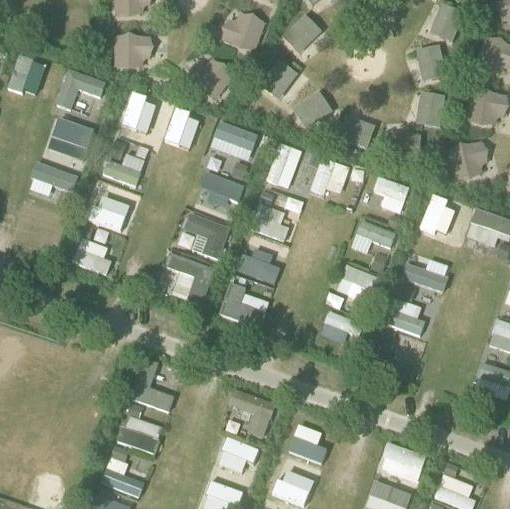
[(148,13),(148,0),(114,0),(114,12),(148,13)]
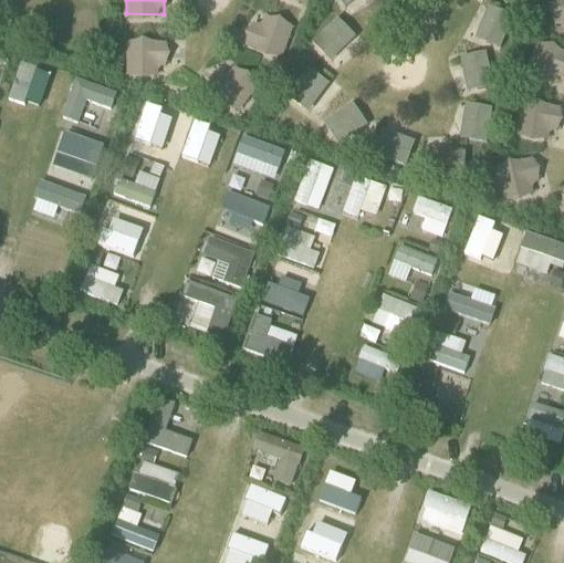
[(279,60),(294,27),(264,12),(248,45),(279,60)]
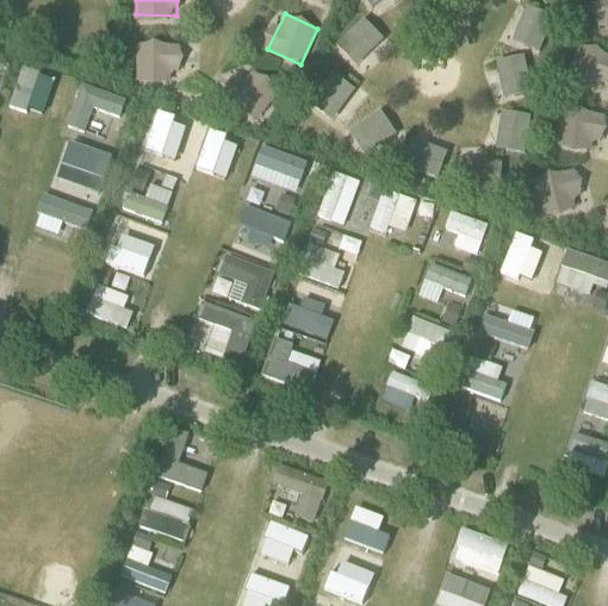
[(136,42),(136,82),(174,82),(174,42),(136,42)]
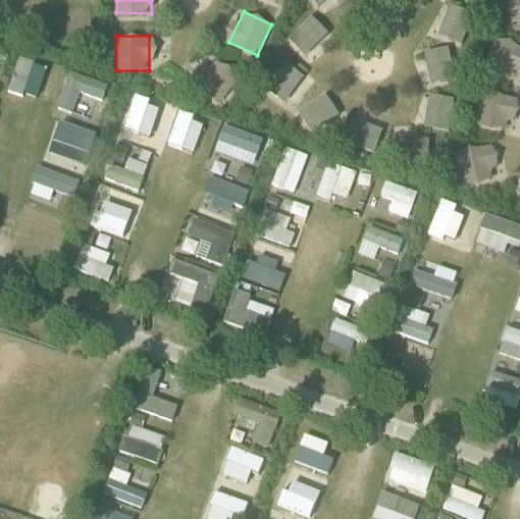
[(510,79),(519,55),(519,45),(499,37),(485,68),(510,79)]
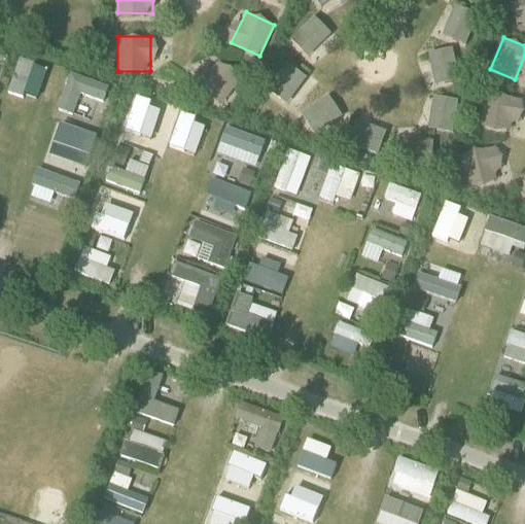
[(449,44),(424,53),(433,84),(459,77),(449,44)]
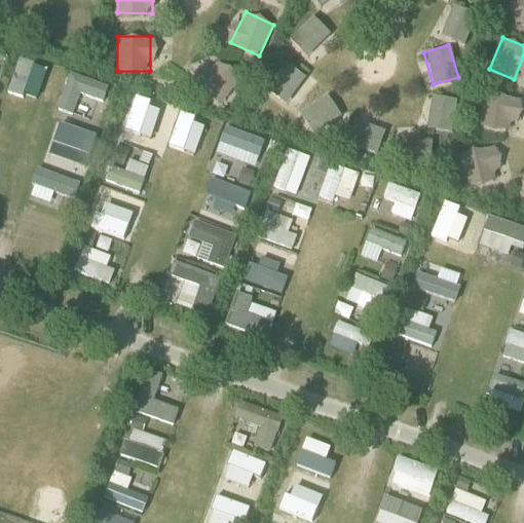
[(284,103),(305,76),(287,61),(265,87),(284,103)]
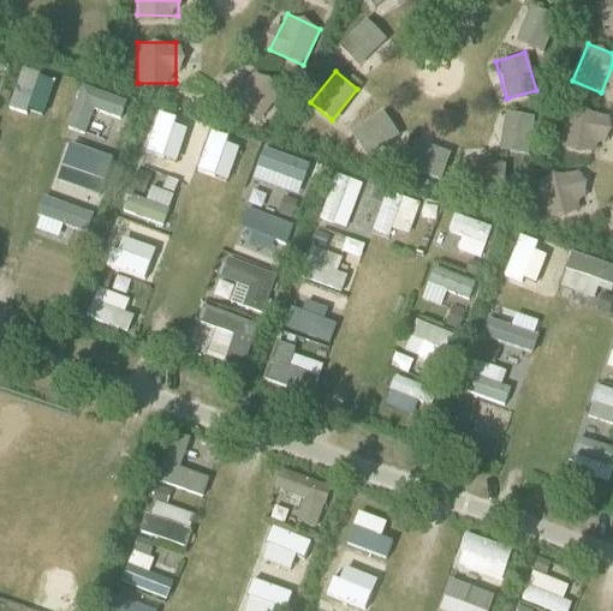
[(83,83),(66,126),(85,133),(94,109),(118,119),(125,99),(83,83)]
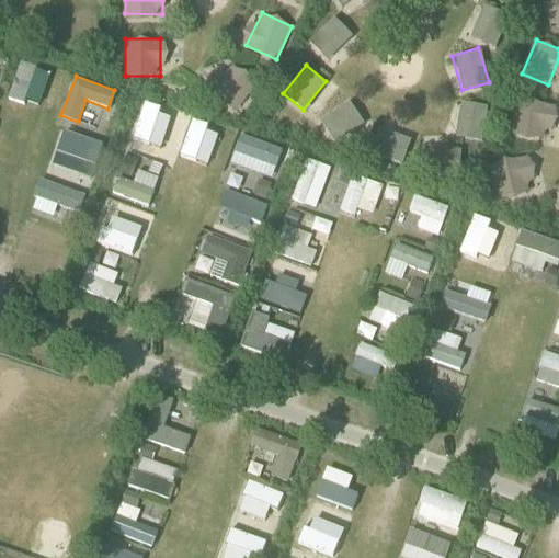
[(143,99),(125,147),(162,160),(180,113),(143,99)]
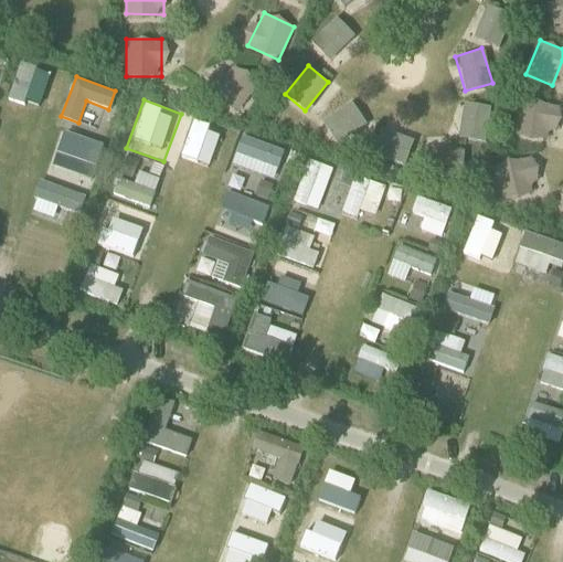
[(335,142),(365,124),(350,101),(320,120),(335,142)]
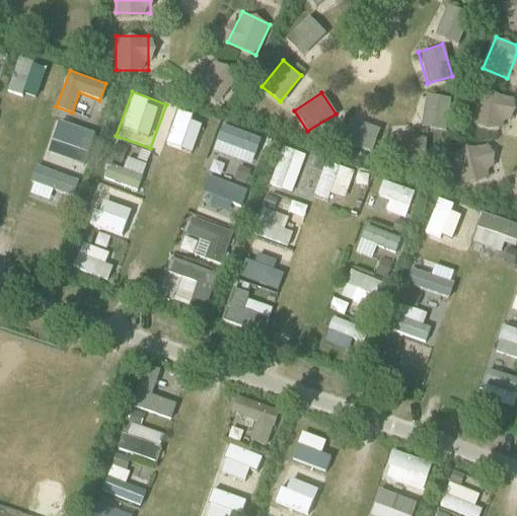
[(423,93),(418,125),(443,128),(448,97),(423,93)]
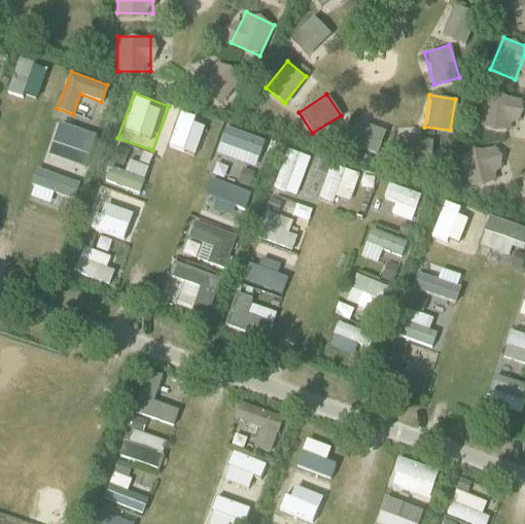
[(488,95),(486,129),(514,130),(515,96),(488,95)]
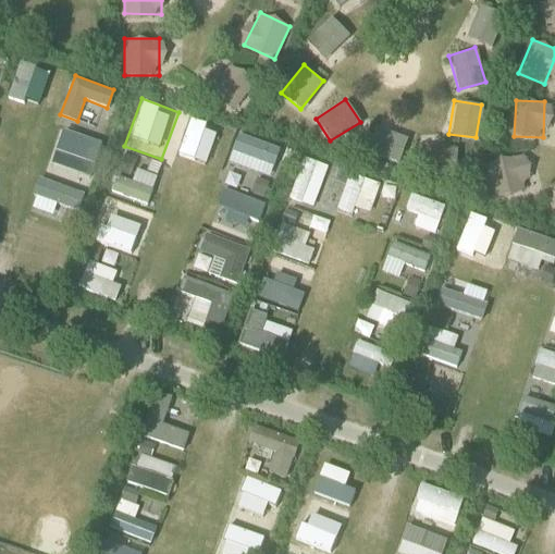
[(198,159),(208,123),(192,119),(182,155),(198,159)]
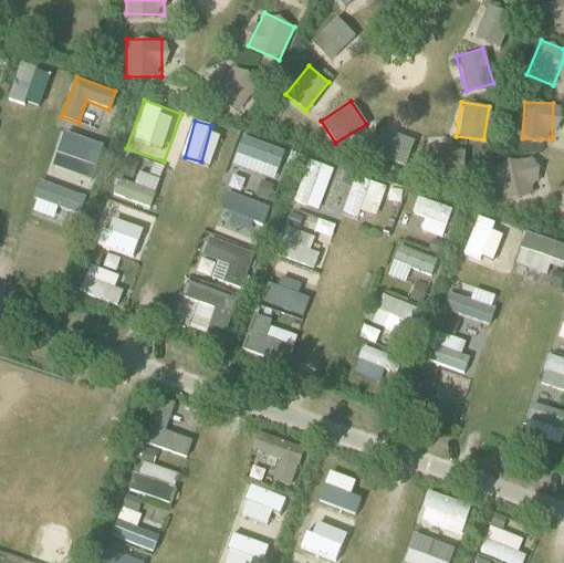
[(98,159),(102,143),(54,135),(51,150),(98,159)]
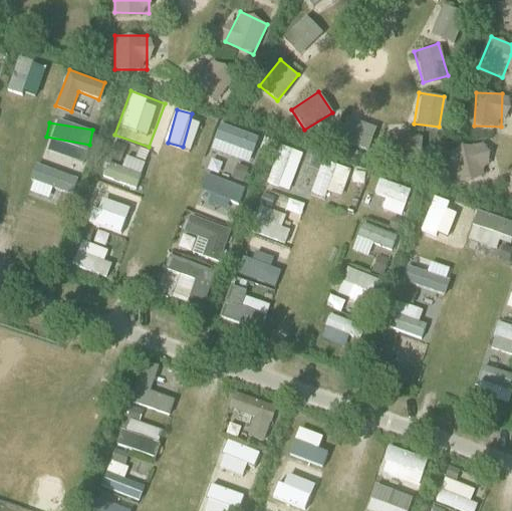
[(215,123),(209,152),(251,161),(257,133),(215,123)]
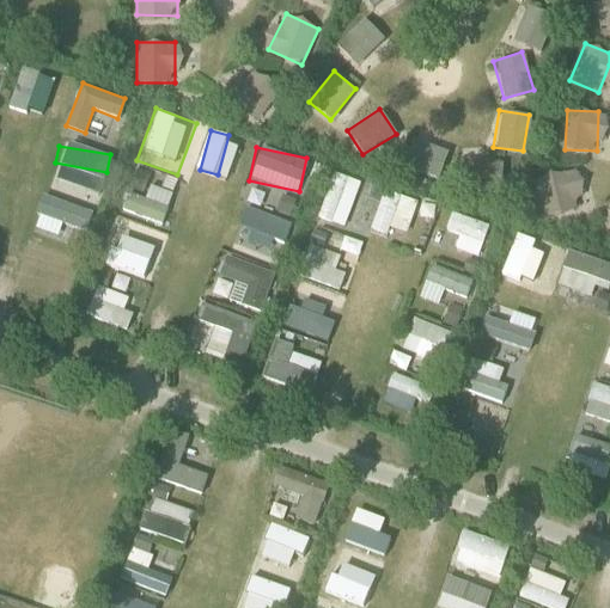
[(587,167),(555,176),(566,216),(598,208),(587,167)]
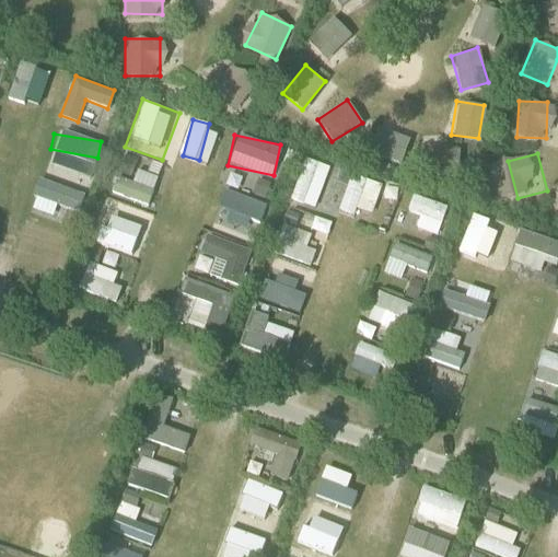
[(291,199),(317,207),(329,164),(303,157),(291,199)]
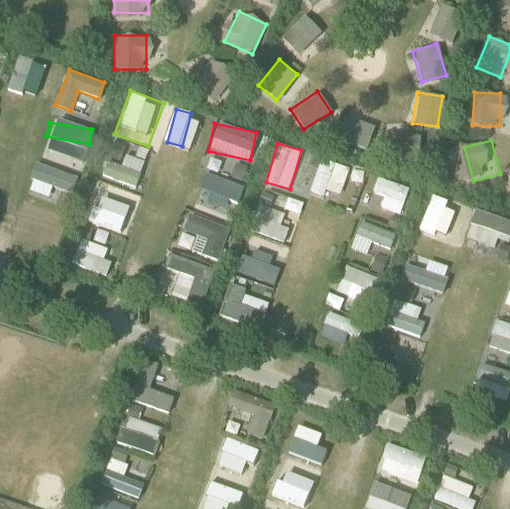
[(137,185),(143,160),(124,155),(121,166),(109,163),(105,177),(137,185)]
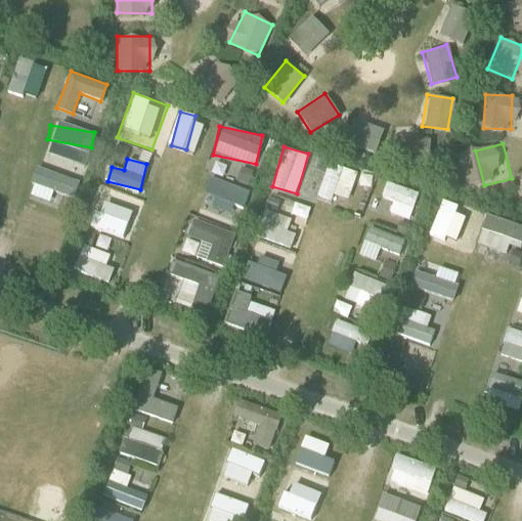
[(357,183),(361,171),(328,160),(316,194),(331,200),(339,177),(357,183)]
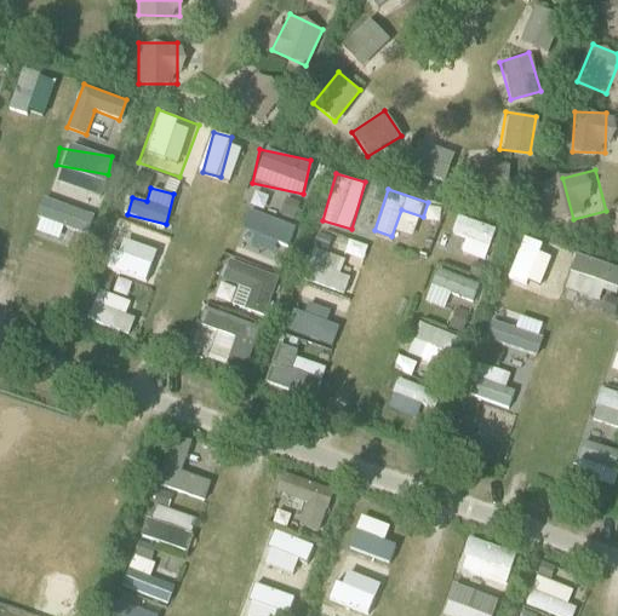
[(39,217),(34,230),(61,239),(64,228),(85,235),(92,213),(39,195),(32,214),(39,217)]
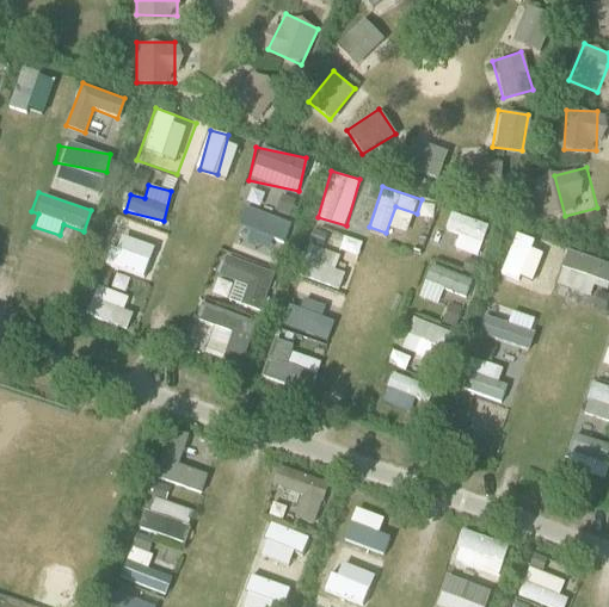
[(231,222),(260,233),(252,254),(278,264),(294,221),(238,202),(231,222)]
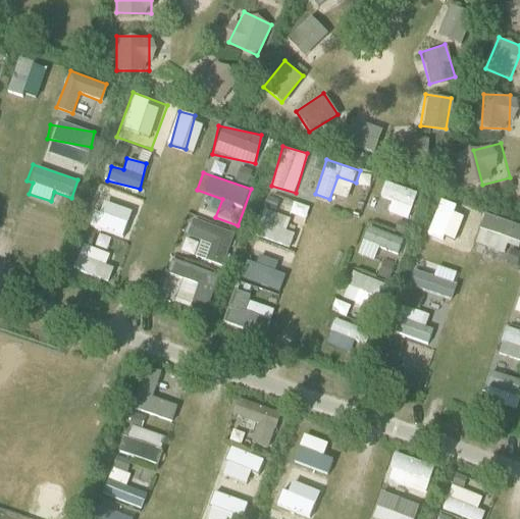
[(370,192),(366,205),(409,219),(418,191),(383,180),(379,195),(370,192)]
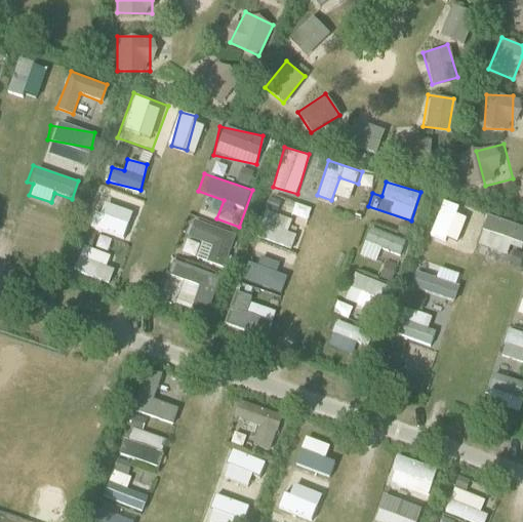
[(306,221),(310,206),(272,195),(268,209),(306,221)]
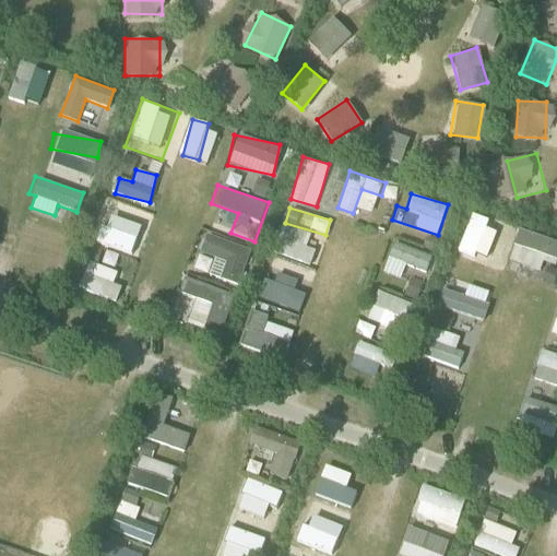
[(79,287),(121,300),(146,223),(103,209),(93,241),(106,246),(101,264),(87,260),(79,287)]
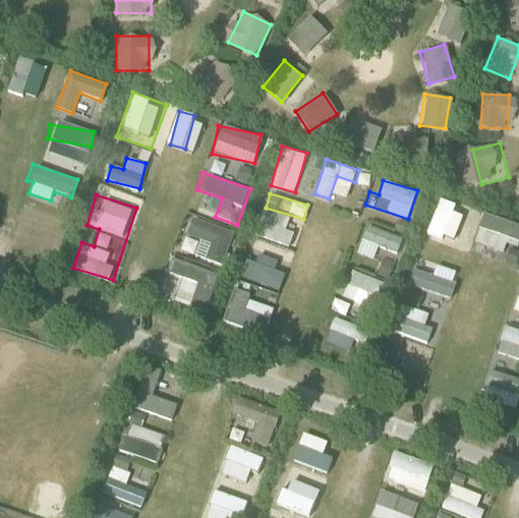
[(424,236),(453,246),(462,222),(454,219),(459,207),(439,198),(424,236)]
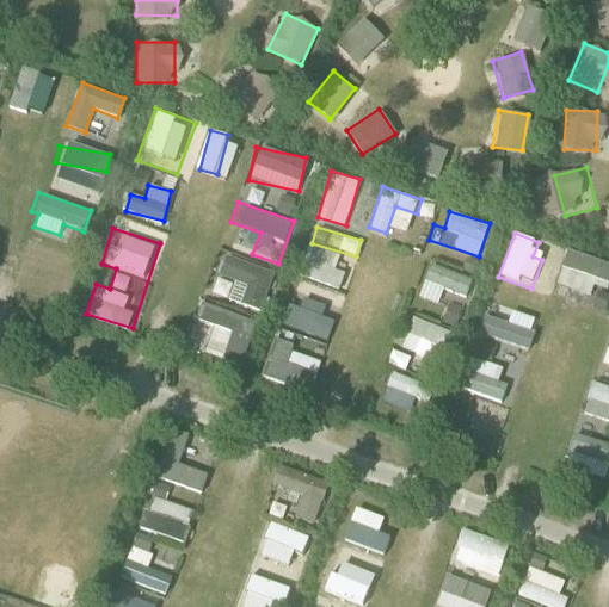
[(346,271),(336,267),(340,254),(308,243),(297,273),(340,287),(346,271)]
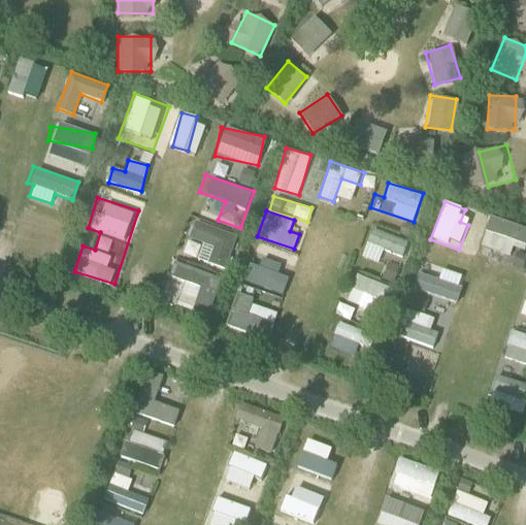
[(525,226),(489,216),(480,245),(506,254),(510,243),(525,248),(525,226)]
